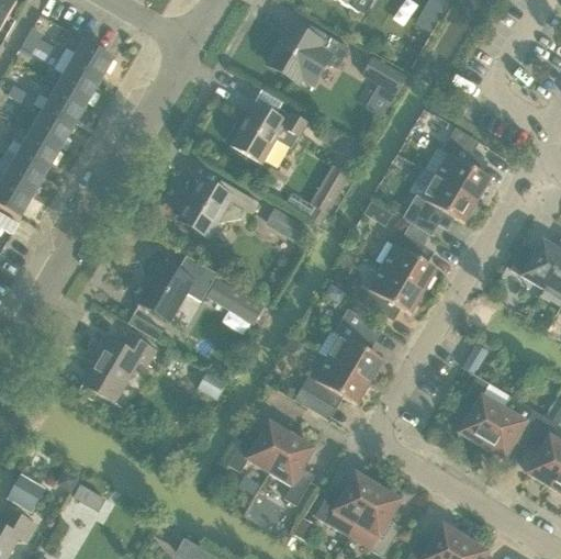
[(0,28),(15,1),(13,0),(0,0),(0,28)]
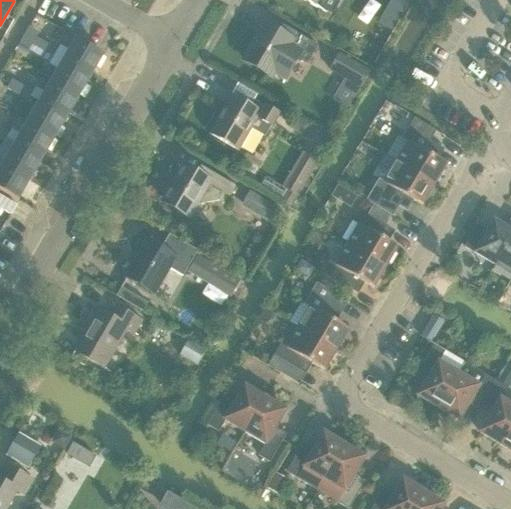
[(390,0),(379,22),(393,30),(410,0),(390,0)]
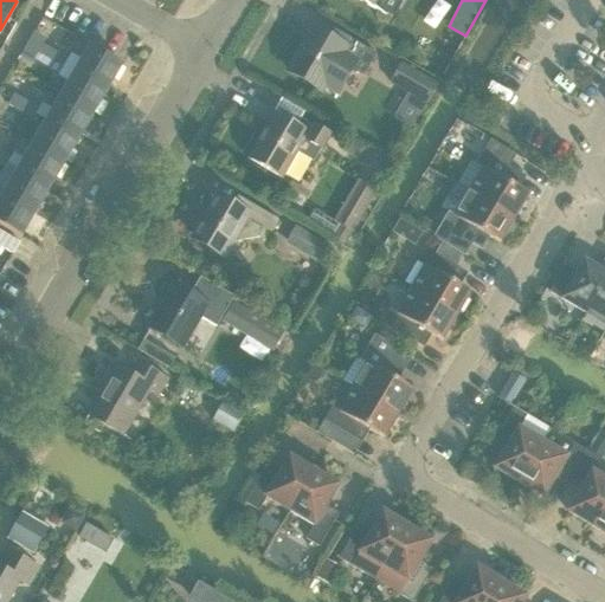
[(49,36),(36,28),(30,39),(42,47),(45,41),(49,36)]
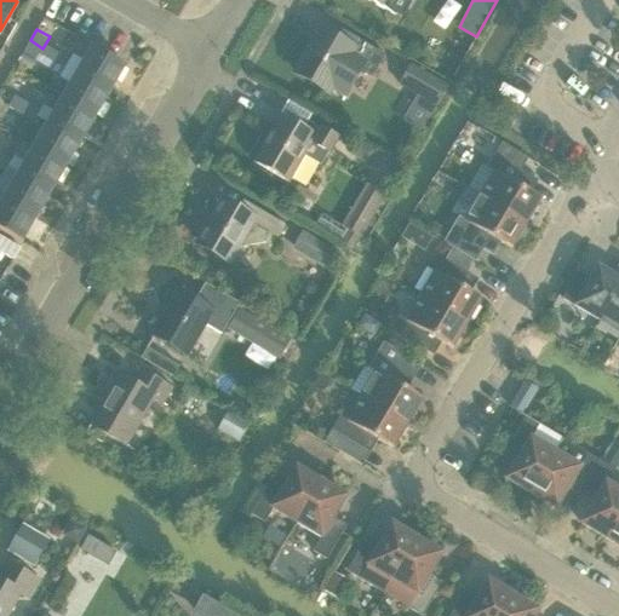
[(348,82),(357,67),(372,75),(384,53),(342,29),(336,40),(319,30),(296,69),(328,88),(336,76),(348,82)]
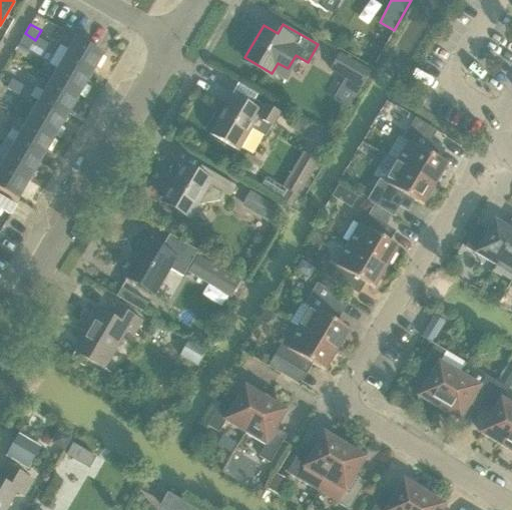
[(25,33),(19,43),(30,49),(31,46),(33,44),(43,50),(48,41),(38,35),(35,40),(25,33)]
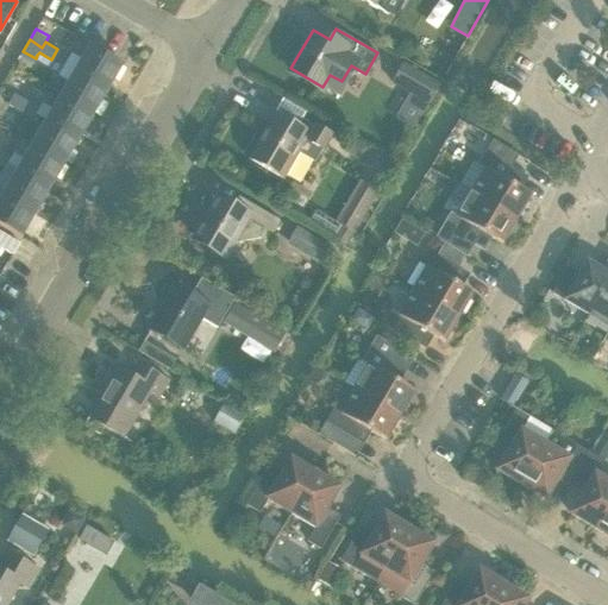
[(69,56),(67,62),(108,87),(123,62),(91,43),(91,44),(83,57),(73,51),(69,56)]
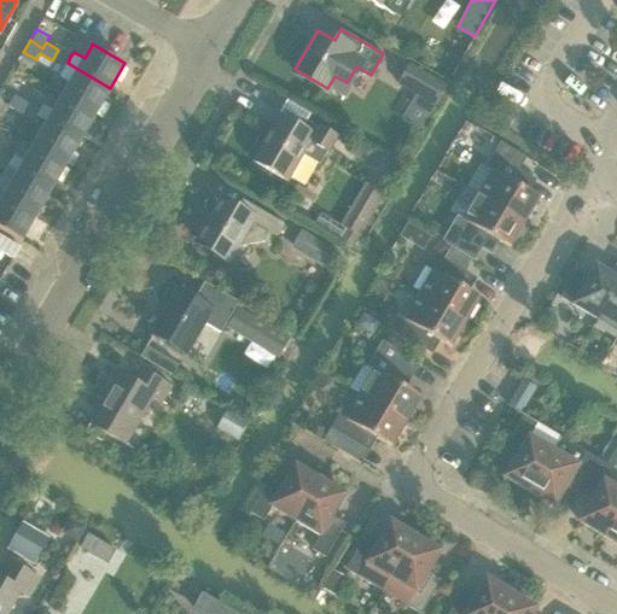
[(58,50),(52,60),(64,68),(68,63),(70,57),(58,50)]
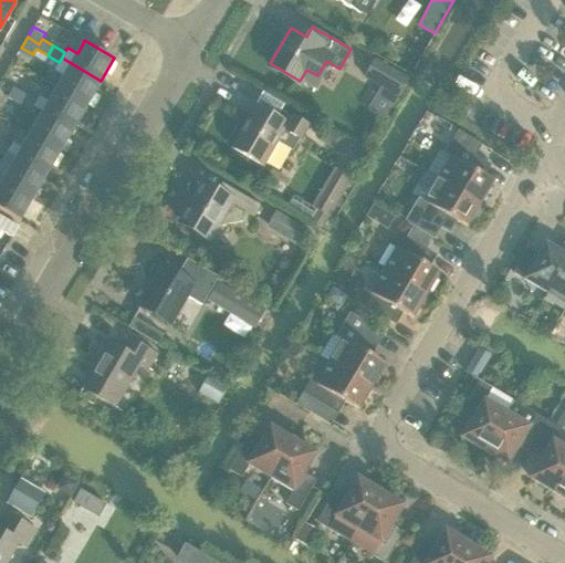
[(59,62),(55,69),(65,74),(59,85),(89,103),(101,81),(62,58),(59,62)]
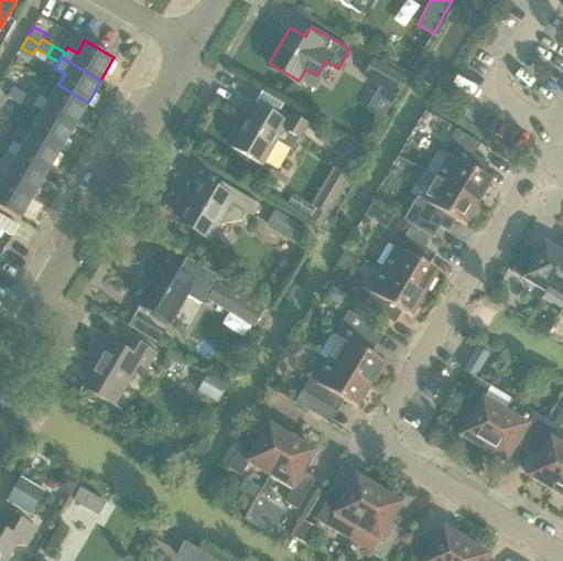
[(397,94),(405,77),(374,60),(364,75),(397,94)]
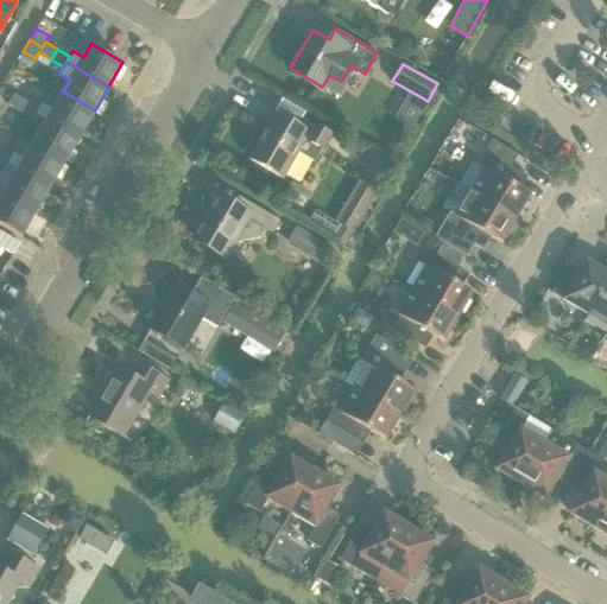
[(40,107),(37,112),(48,118),(48,116),(80,135),(95,110),(63,91),(54,107),(43,101),(40,107)]
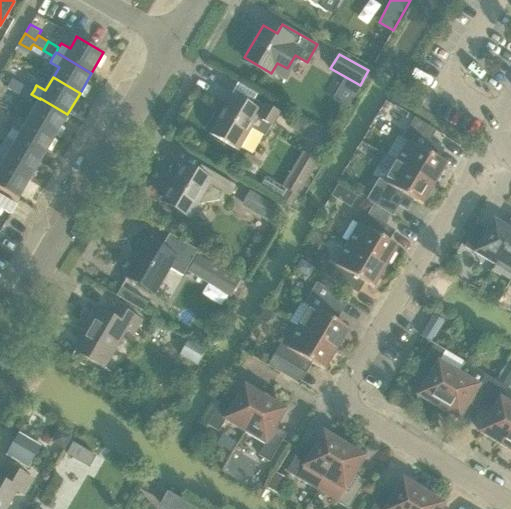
[(13,78),(8,86),(18,92),(23,84),(13,78)]
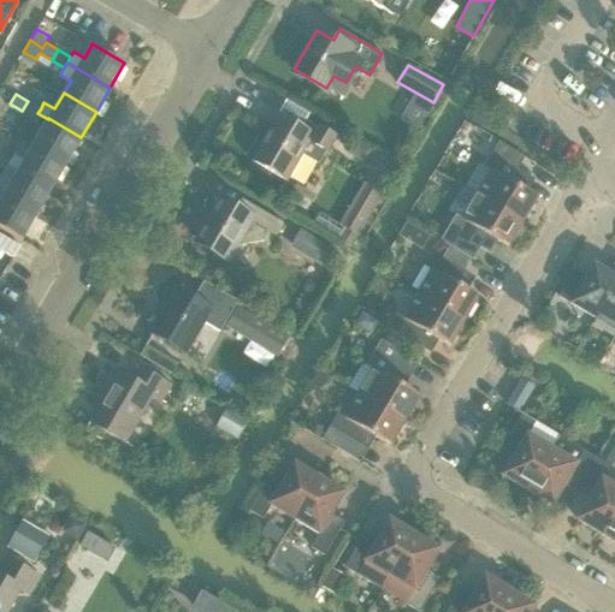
[(28,101),(22,111),(35,118),(37,113),(41,108),(28,101)]
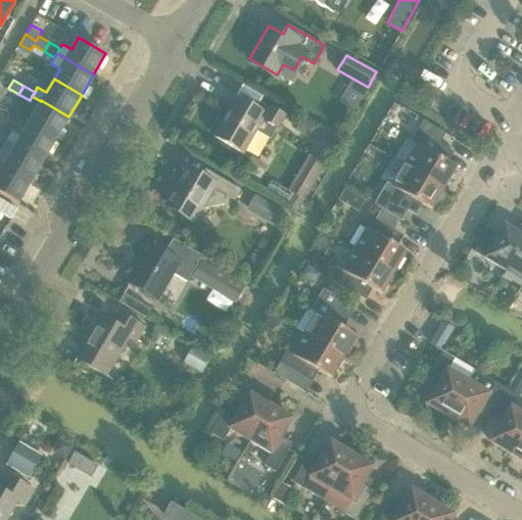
[(235,100),(217,133),(244,148),(254,154),(265,136),(269,138),(283,115),(254,98),(248,108),(235,100)]
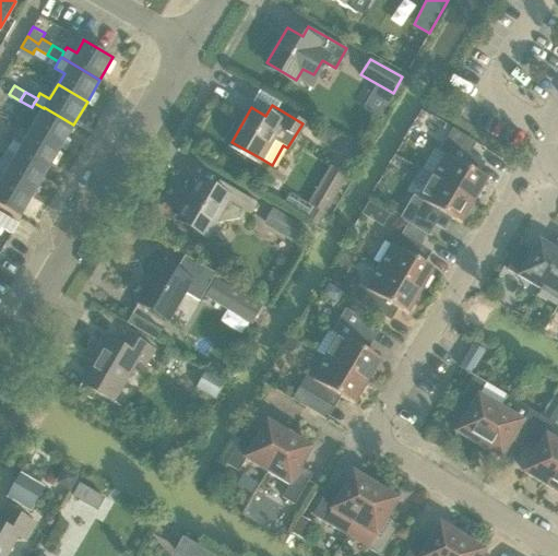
[(60,148),(73,125),(44,107),(44,108),(31,130),(60,148)]
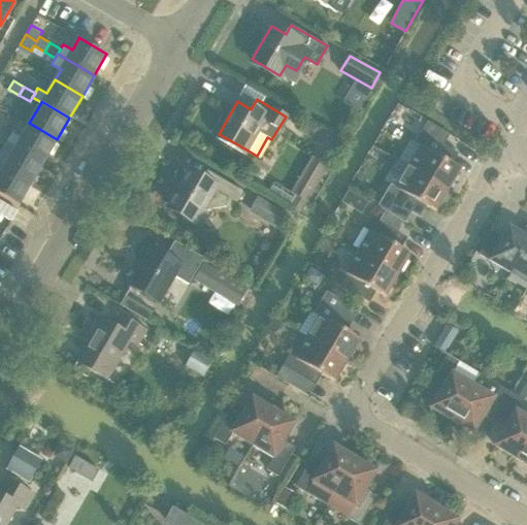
[(305,119),(300,128),(314,135),(319,126),(305,119)]
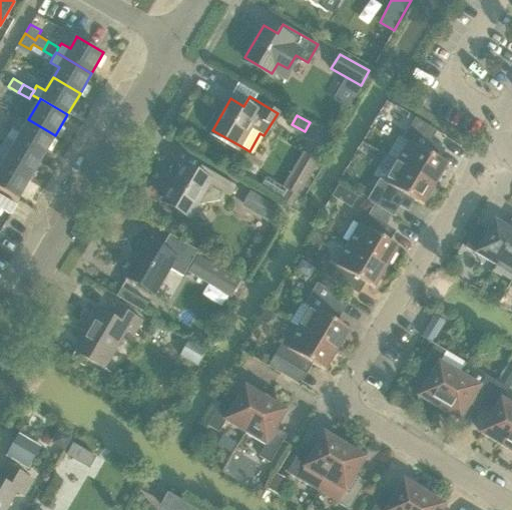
[(408,140),(396,160),(434,183),(446,162),(435,155),(440,145),(429,139),(436,128),(414,116),(409,125),(403,136),(408,140)]
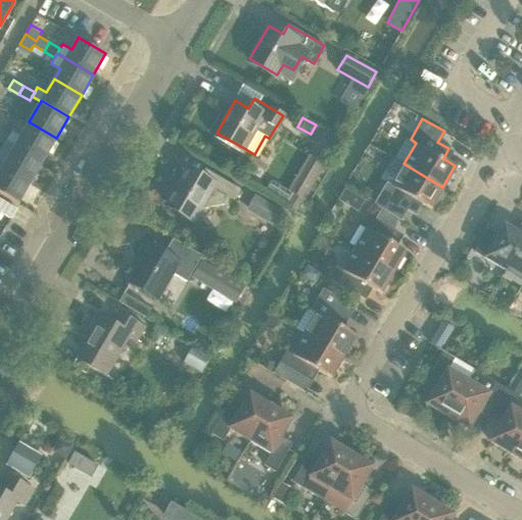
[(10,134),(7,138),(16,143),(44,159),(56,138),(29,122),(21,134),(12,129),(10,134)]
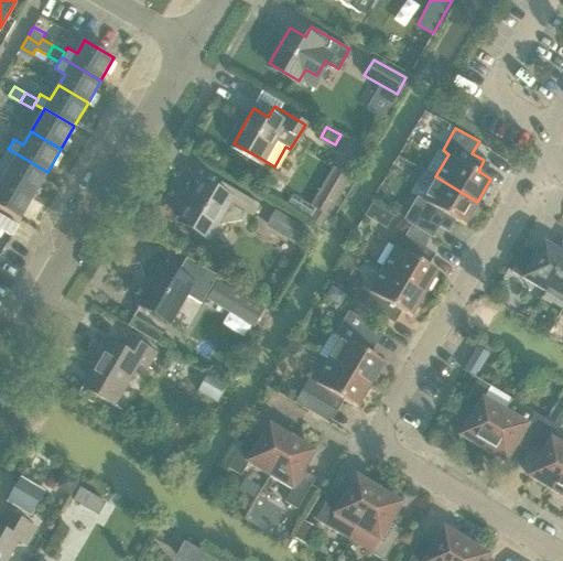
[(0,138),(0,150),(6,153),(8,149),(11,144),(0,138)]
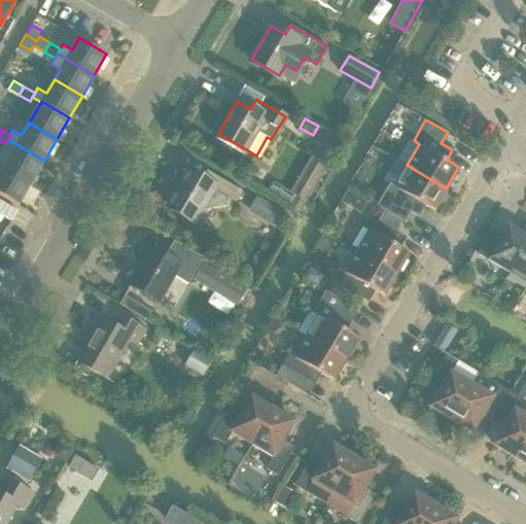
[(16,144),(4,166),(32,182),(44,161),(16,144)]
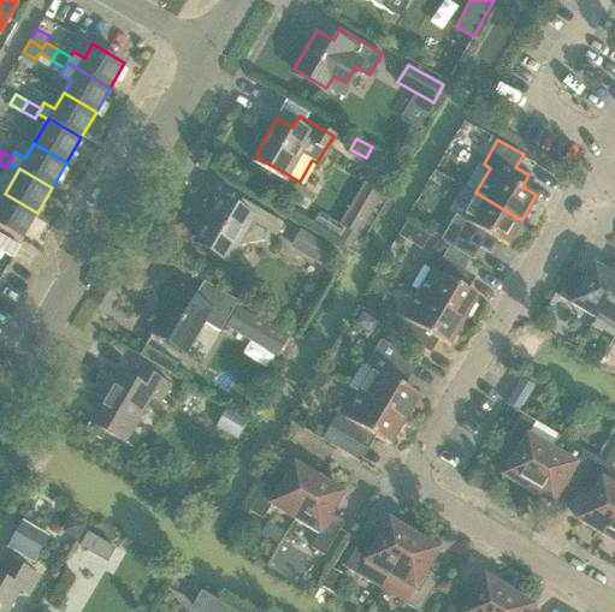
[(368,184),(344,225),(358,233),(382,192),(368,184)]
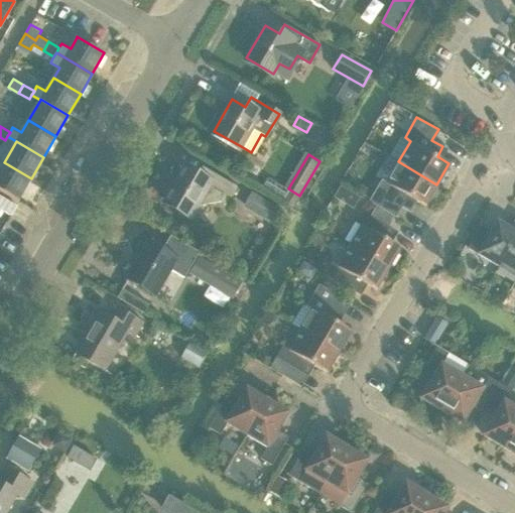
[(381,177),(374,188),(401,205),(406,208),(412,197),(424,205),(436,184),(398,161),(386,181),(381,177)]
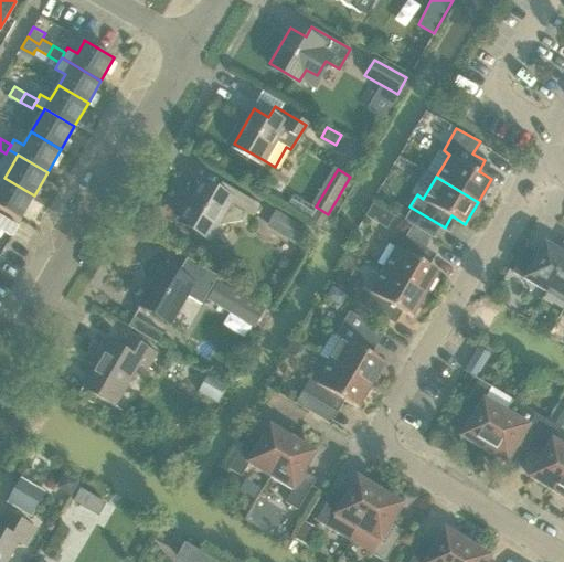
[(0,205),(21,218),(34,195),(4,178),(3,179),(0,184),(0,205)]
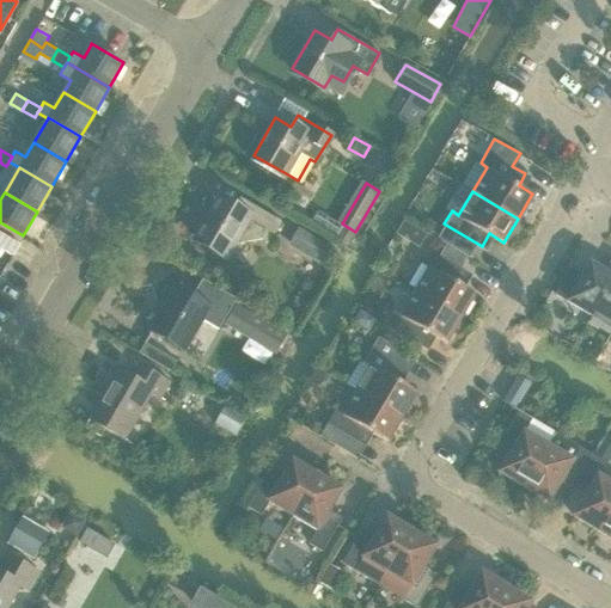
[(268,243),(280,220),(239,196),(232,207),(217,197),(194,237),(226,255),(233,243),(261,238),(268,243)]
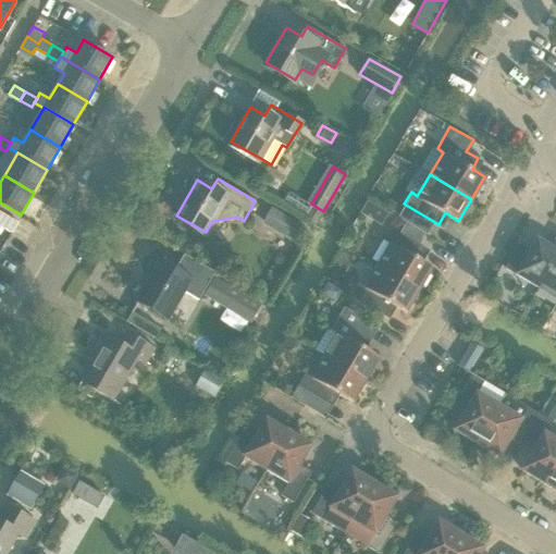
[(370,216),(377,204),(367,198),(360,210),(370,216)]
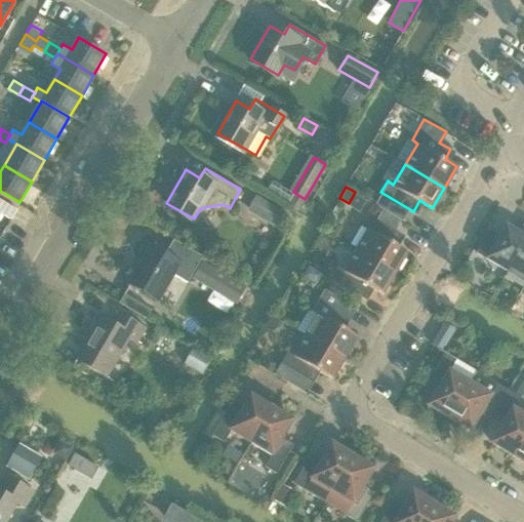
[(380,192),(374,203),(377,205),(388,211),(401,219),(408,208),(405,206),(380,192)]
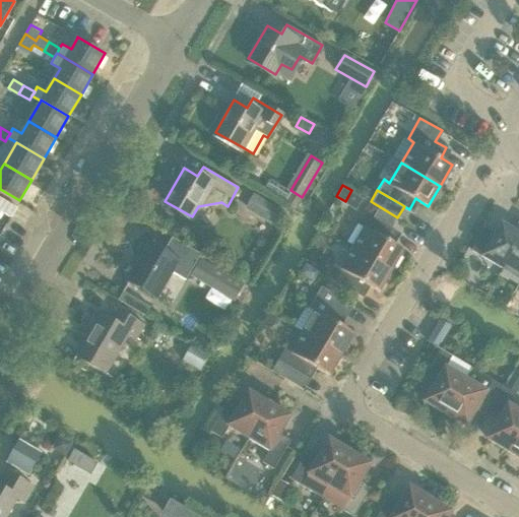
[(244,207),(273,223),(281,208),(253,192),(244,207)]
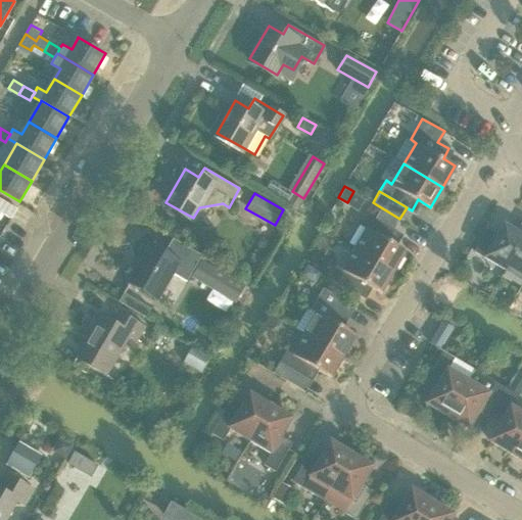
[(386,210),(376,204),(372,211),(382,218),(386,210)]
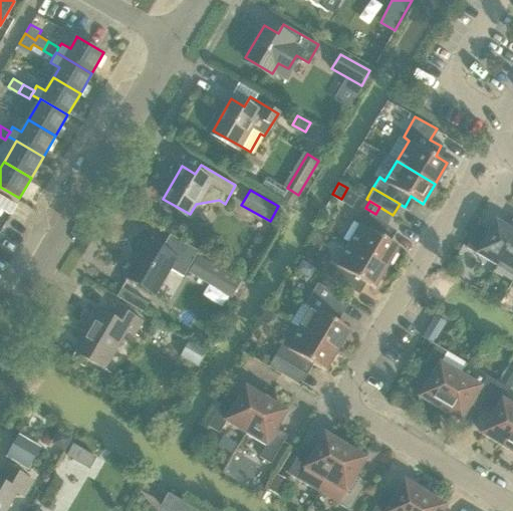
[(386,266),(398,245),(377,233),(385,223),(360,209),(354,220),(342,240),(348,243),(347,244),(386,266)]
